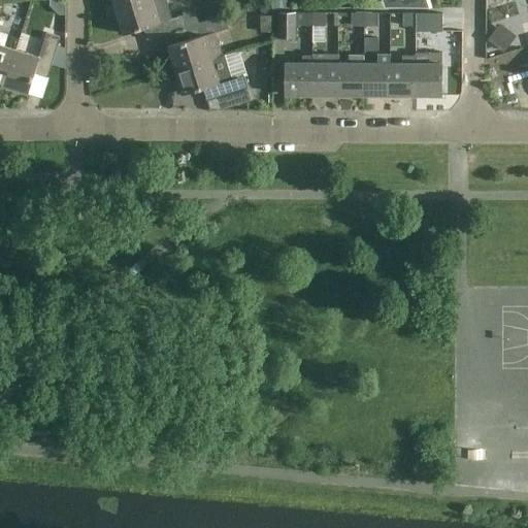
[(112,0),(117,10),(149,0),(112,0)]
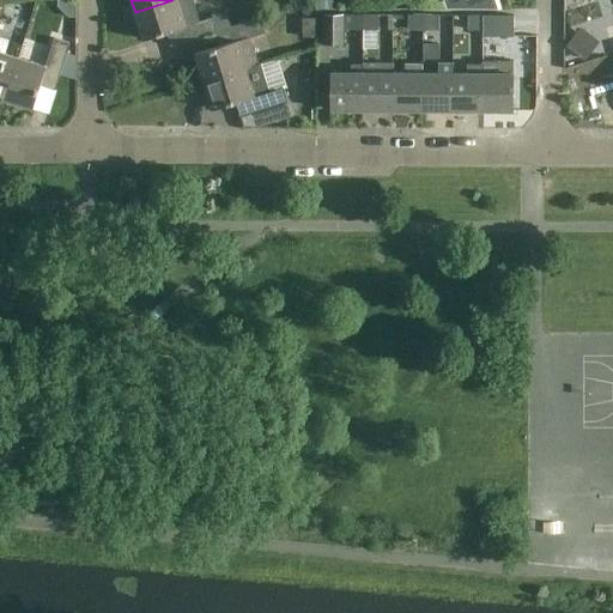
[(173,0),(135,12),(144,40),(173,31),(177,44),(171,46),(171,47),(222,32),(222,31),(232,28),(232,26),(228,12),(214,17),(201,20),(194,0),(173,0)]
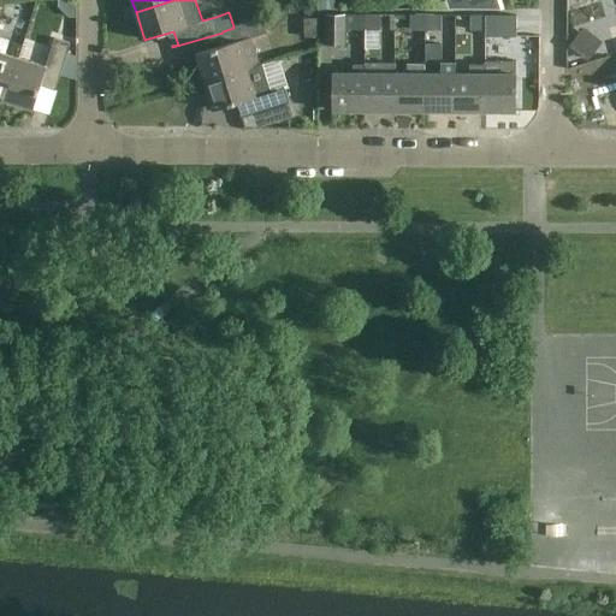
[(345,45),(345,13),(325,13),(325,45),(345,45)]
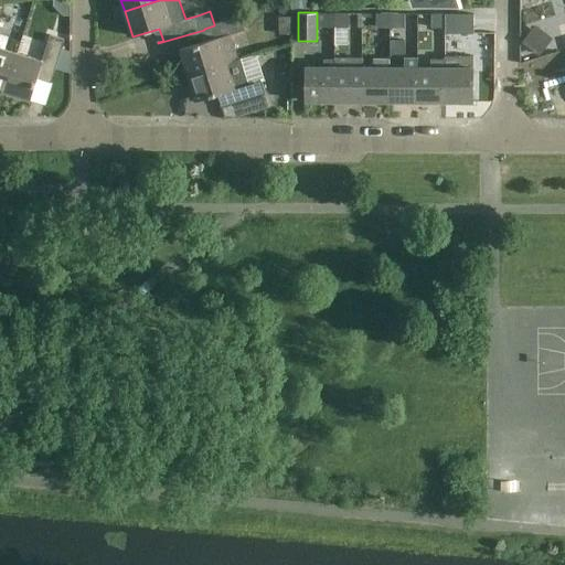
[(350,14),(336,14),(336,28),(350,28),(350,14)]
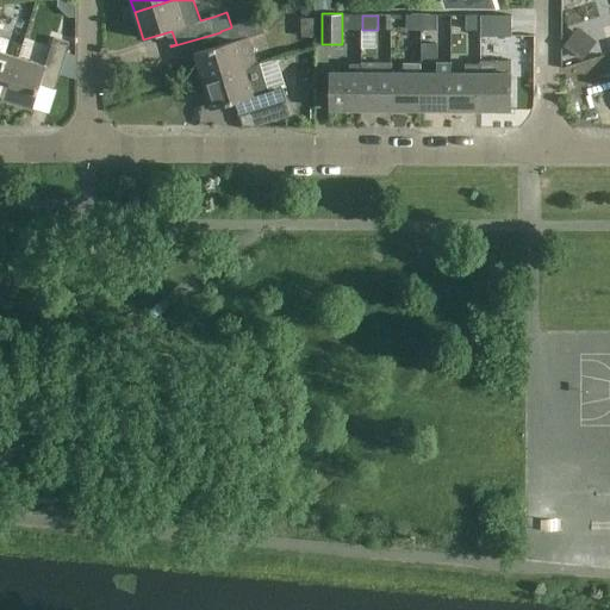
[(408,31),(422,31),(422,16),(408,16),(408,31)]
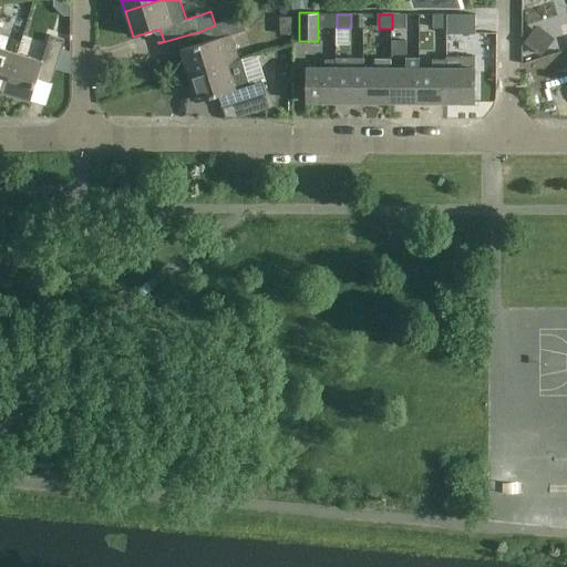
[(406,14),(392,14),(392,29),(406,29),(406,14)]
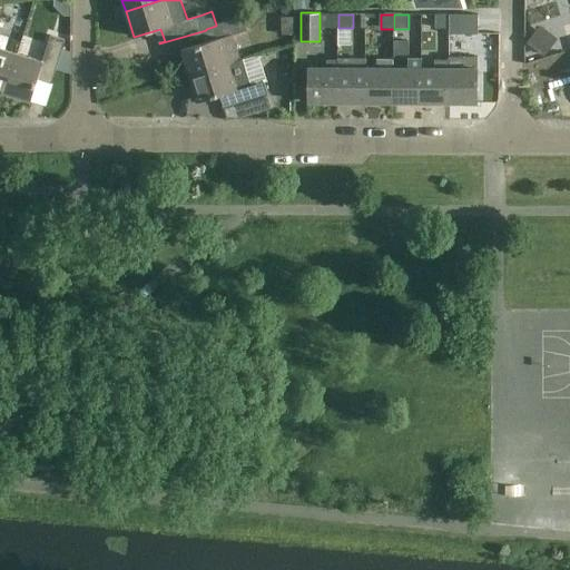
[(450,29),(450,15),(436,15),(436,29),(450,29)]
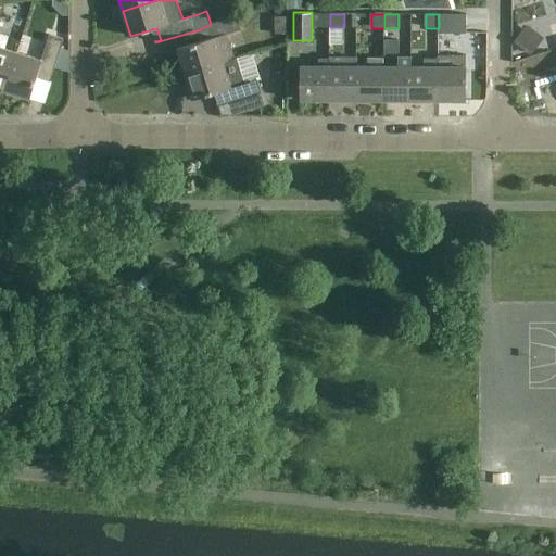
[(466,14),(452,14),(439,14),(439,28),(466,28),(466,14)]
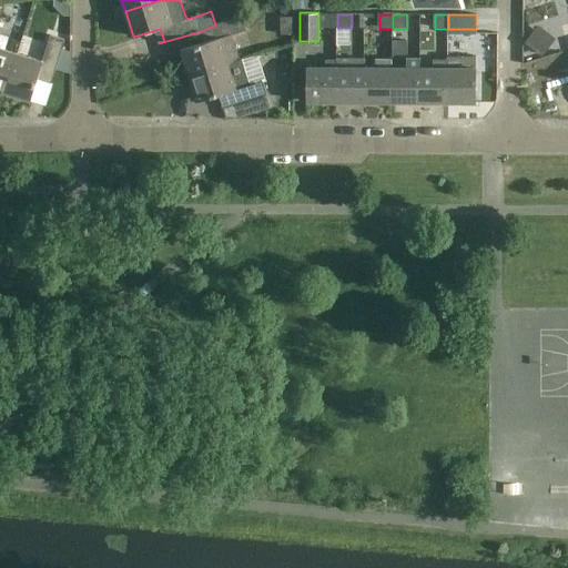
[(205,29),(205,30),(209,41),(182,50),(190,75),(230,63),(242,60),(234,34),(247,30),(243,17),(215,24),(215,26),(205,29)]
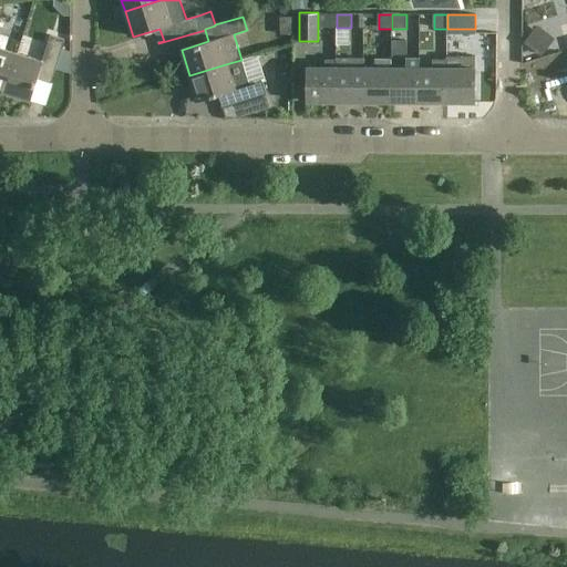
[(0,19),(0,91),(7,93),(19,53),(0,47),(0,26),(2,20),(0,19)]
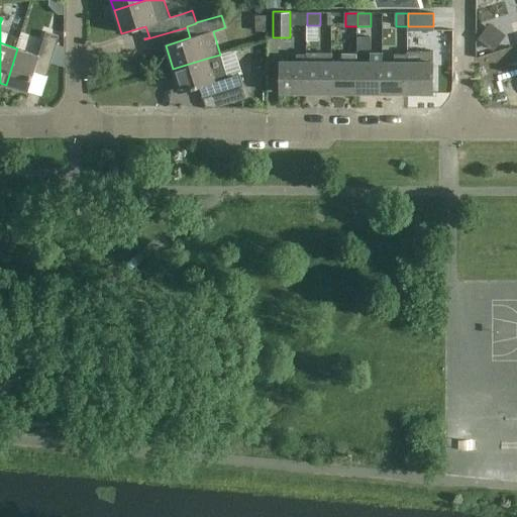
[(39,56),(17,48),(6,85),(30,92),(37,68),(48,72),(46,76),(47,77),(54,60),(63,62),(64,46),(58,44),(61,36),(46,32),(39,56)]
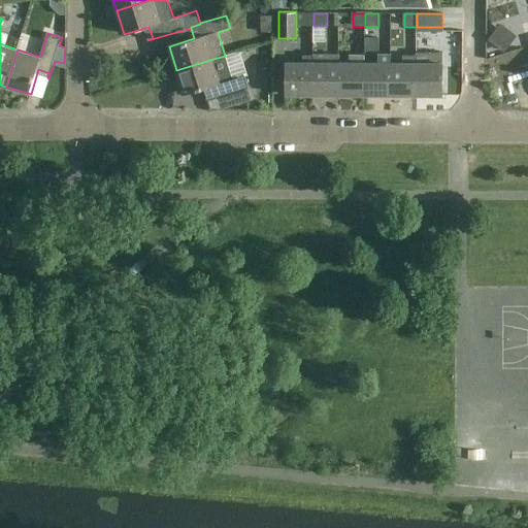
[(391,96),(391,63),(391,53),(378,53),(377,63),(365,63),(365,96),(391,96)]
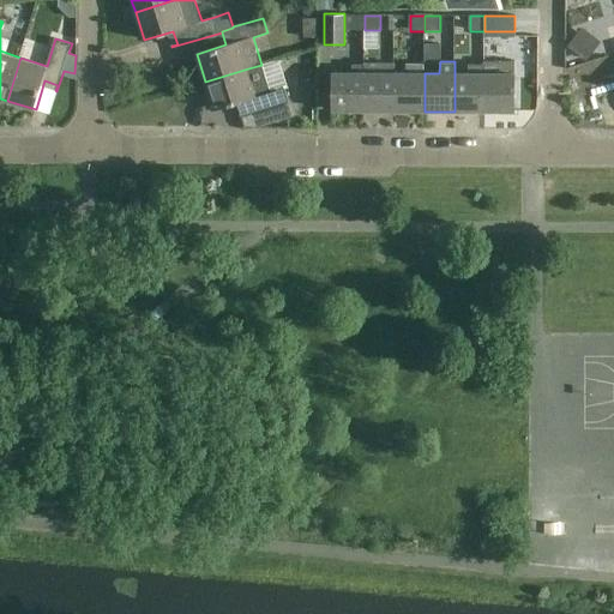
[(379,72),(365,72),(365,110),(395,110),(395,73),(395,62),(379,62),(379,72)]
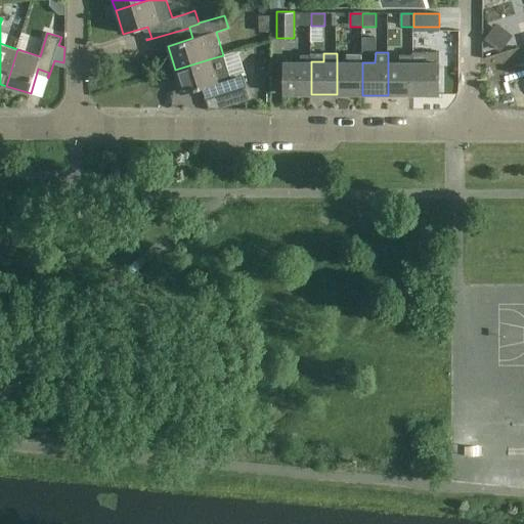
[(337,62),(337,94),(362,95),(362,62),(361,62),(361,54),(346,53),(346,62),(337,62)]
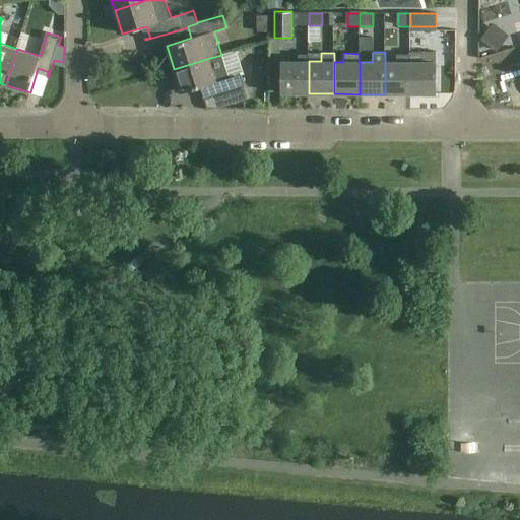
[(385,62),(385,94),(410,94),(410,62),(410,54),(396,53),(396,62),(385,62)]
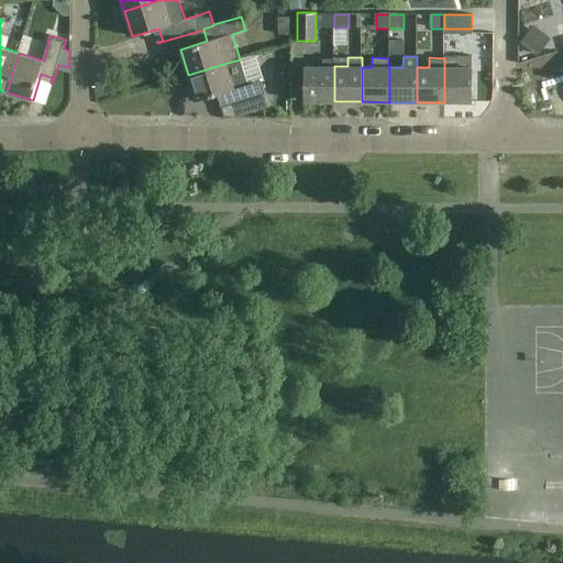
[(334,101),(334,66),(334,58),(323,58),(322,66),(306,66),(306,101),(334,101)]
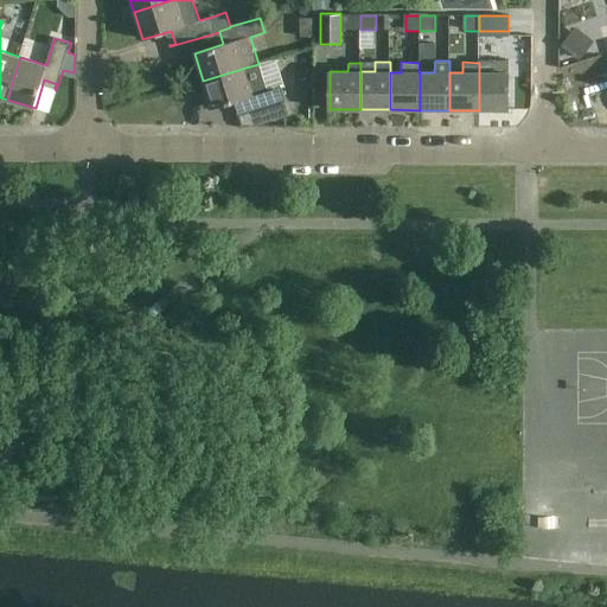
[(259,64),(246,68),(203,81),(212,109),(240,100),(244,113),(237,115),(238,116),(286,102),(280,85),(267,90),(259,64)]
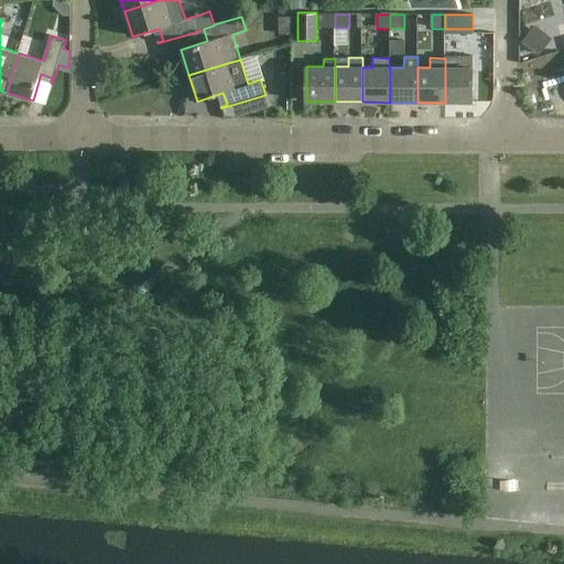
[(445,67),(445,102),(474,102),(474,67),(445,67)]
